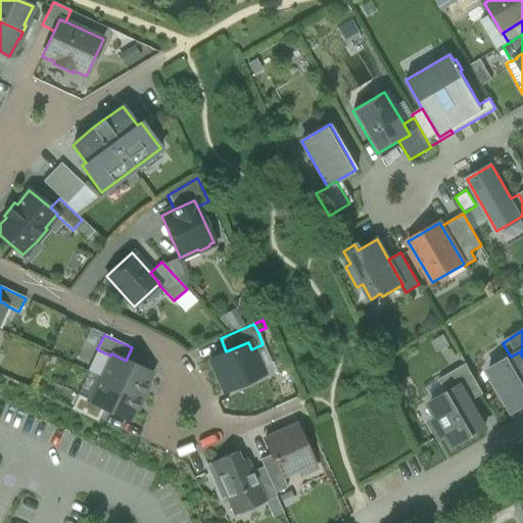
[(226,351),(209,359),(225,392),(263,375),(251,349),(248,342),(226,351)]
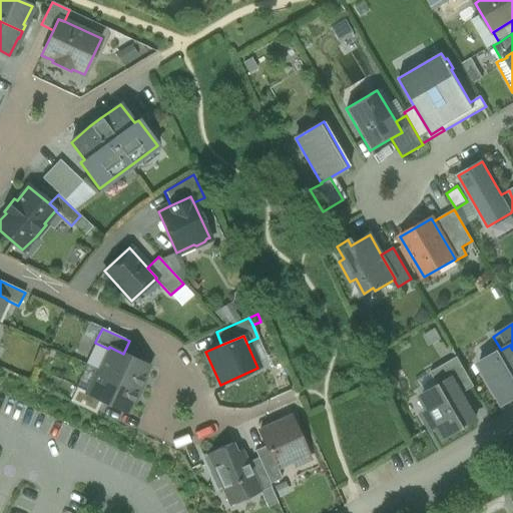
[(123,354),(109,347),(108,349),(95,343),(85,365),(98,371),(139,390),(141,384),(140,383),(148,366),(123,354)]
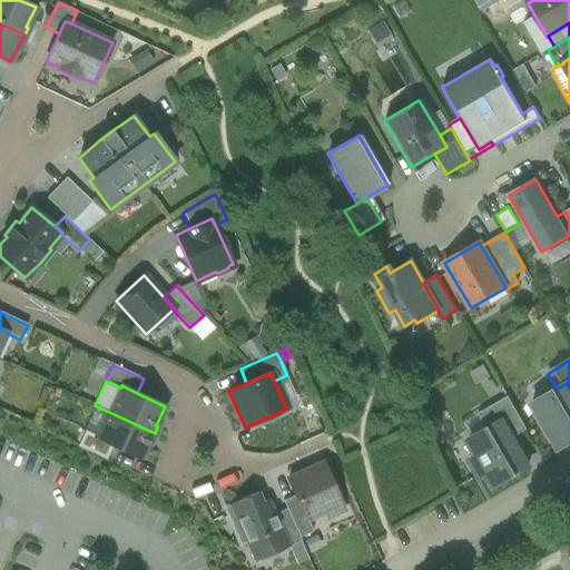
[(557,389),(532,403),(559,450),(569,442),(569,389),(567,383),(557,389)]
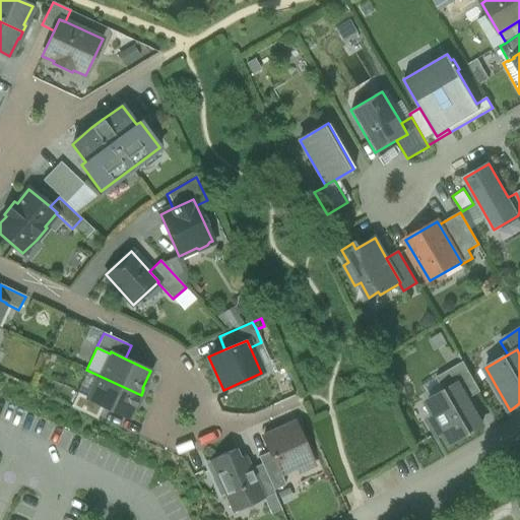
[(463,362),(436,378),(444,392),(457,384),(466,400),(480,392),(463,362)]
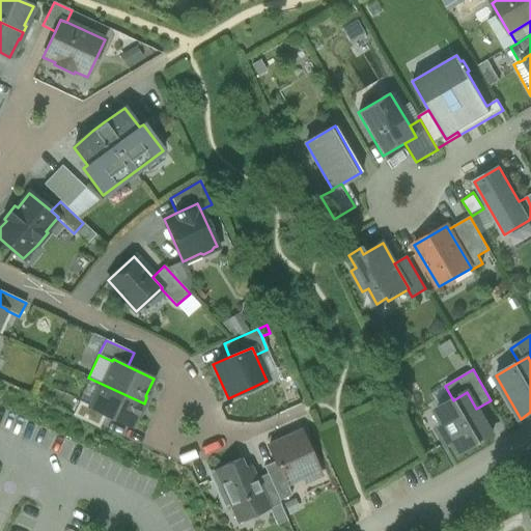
[(144,403),(102,384),(90,407),(90,408),(105,415),(131,427),(139,409),(141,410),(144,403)]
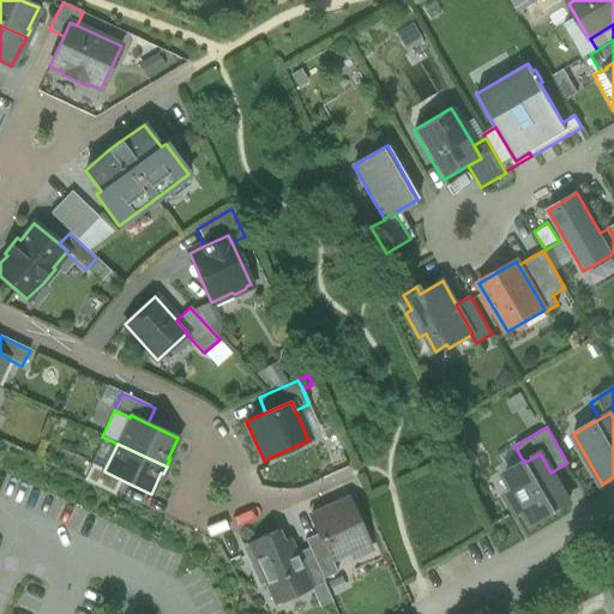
[(524,463),(505,474),(515,491),(506,494),(517,513),(523,510),(531,525),(569,504),(551,473),(540,453),(524,463)]
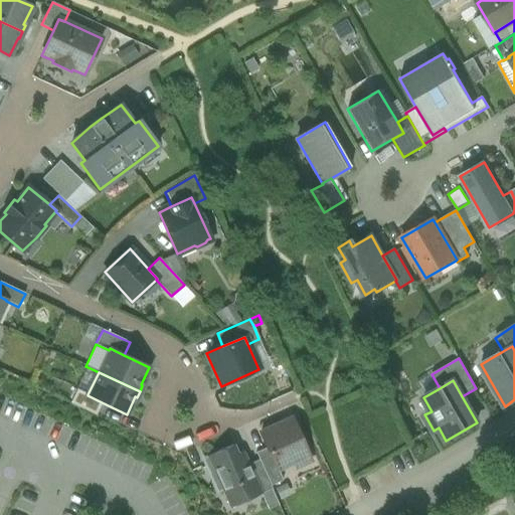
[(88,394),(76,389),(70,403),(96,415),(102,402),(88,395),(88,394)]
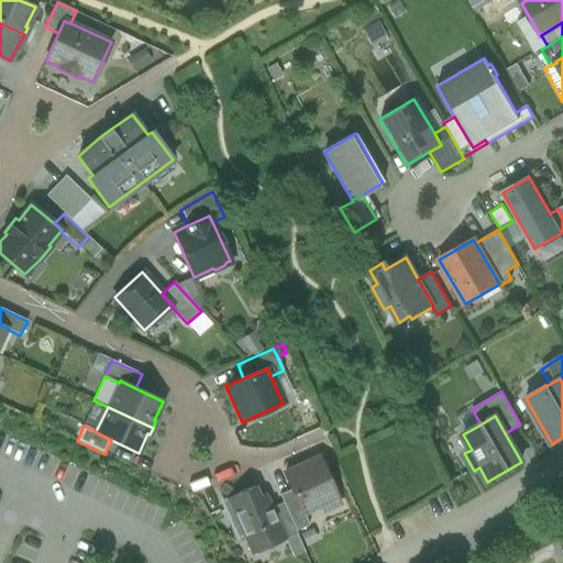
[(308,463),(284,474),(291,489),(302,514),(304,514),(320,505),(323,510),(339,504),(320,462),(310,467),(308,463)]
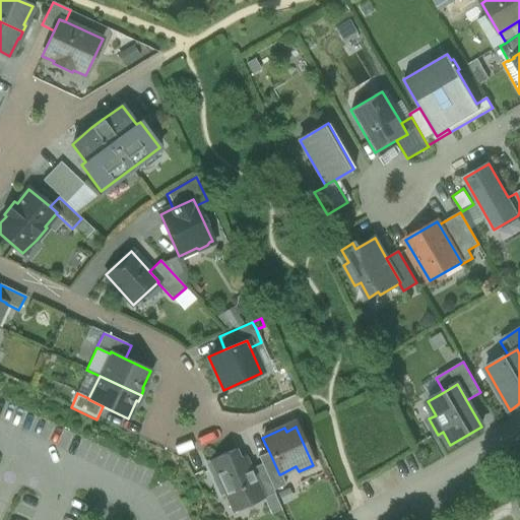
[(235,450),(204,463),(212,479),(217,477),(234,512),(263,499),(250,469),(249,466),(248,466),(246,462),(241,464),(235,450)]
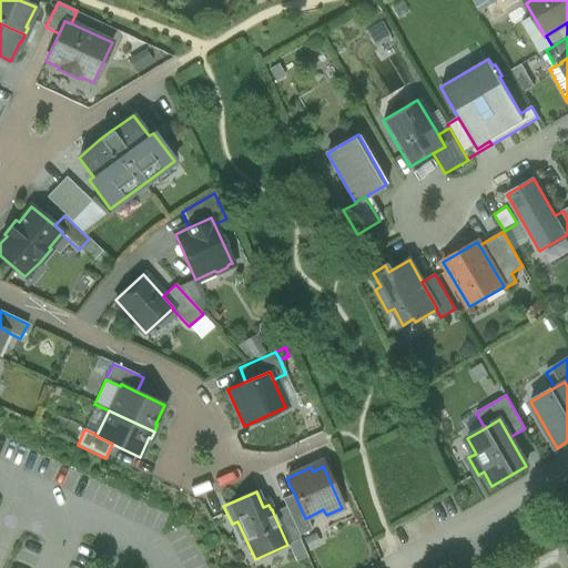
[(305,518),(294,494),(282,499),(285,507),(298,536),(311,530),(306,518),(305,518)]
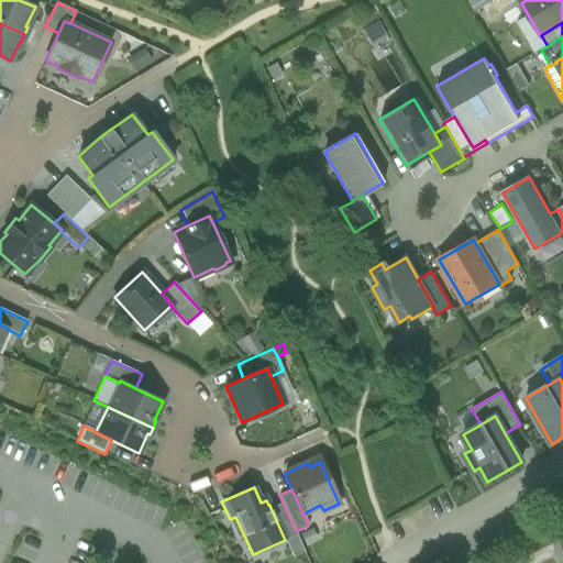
[(296,531),(283,503),(271,508),(285,540),(293,558),(305,552),(297,534),(296,531)]
